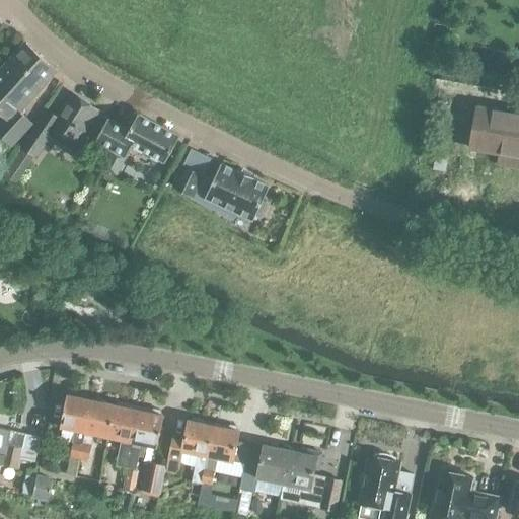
[(0,113),(4,117),(0,120),(0,135),(11,146),(32,124),(18,110),(56,71),(25,43),(0,70),(0,113)]
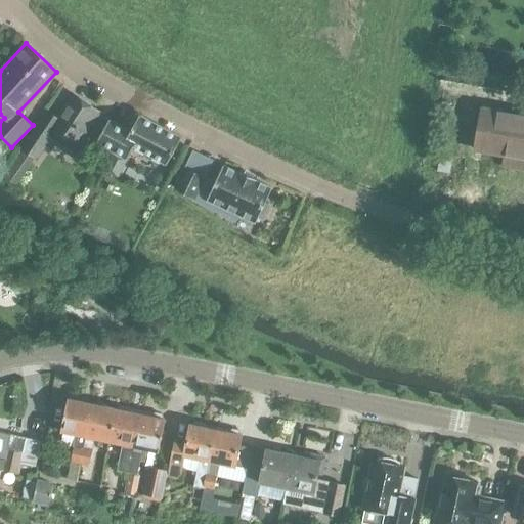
[(18,185),(36,158),(38,159),(50,138),(73,153),(99,112),(73,94),(57,118),(47,112),(23,149),(5,176),(18,185)]
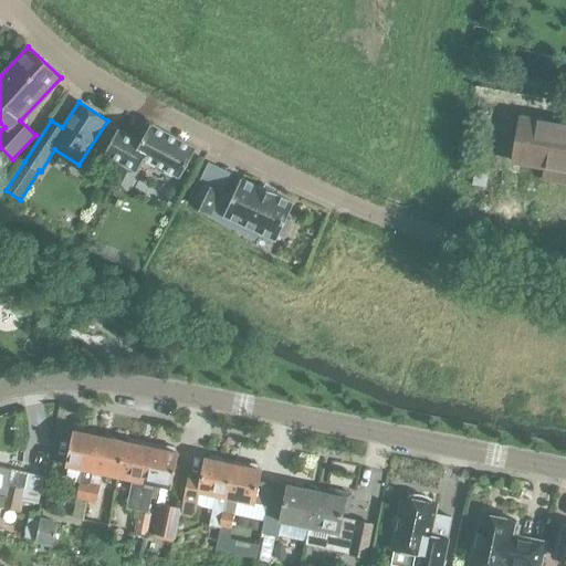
[(197,148),(152,124),(142,140),(118,127),(104,154),(137,173),(145,158),(180,178),(197,148)]
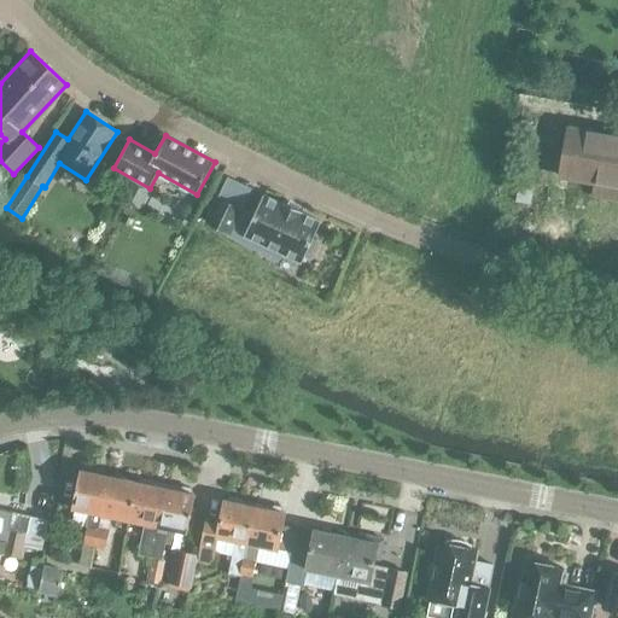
[(526,194),(519,234),(595,248),(602,209),(582,204),(584,194),(587,176),(551,170),(546,198),(526,194)]
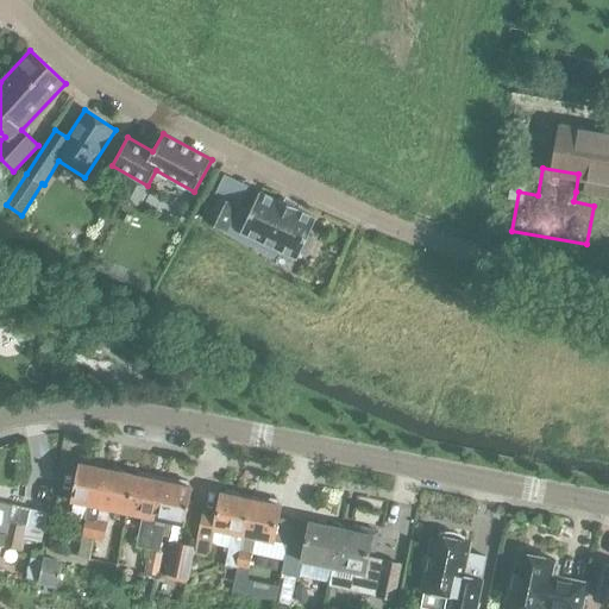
[(231,224),(243,228),(242,232),(297,258),(301,251),(306,253),(313,239),(308,237),(316,219),(297,211),(299,208),(280,199),(278,201),(259,193),(250,213),(238,208),(238,206),(215,195),(203,219),(227,230),(231,224)]
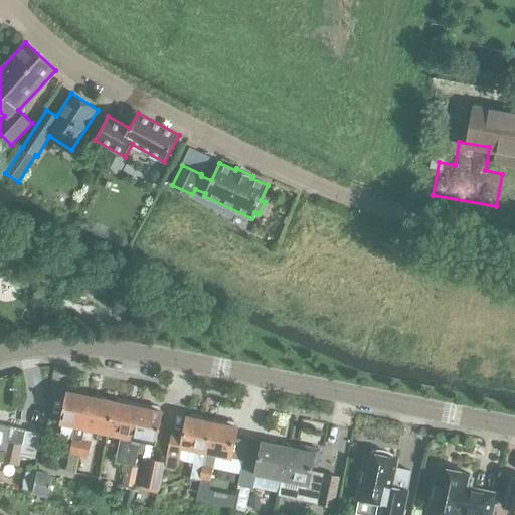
[(68,454),(78,457),(82,440),(84,428),(91,397),(66,392),(60,423),(74,426),(68,454)]
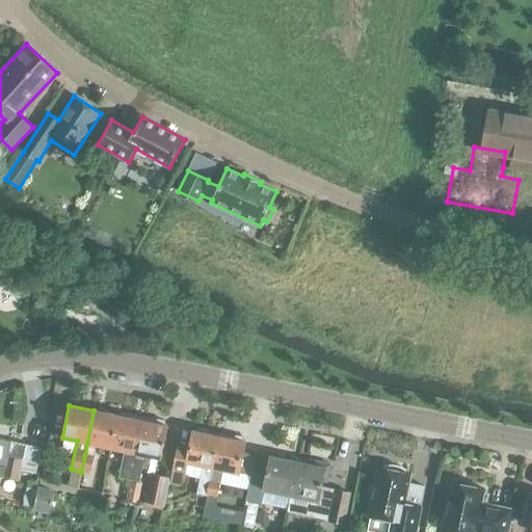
[(87,443),(111,448),(118,416),(94,410),(87,443)]
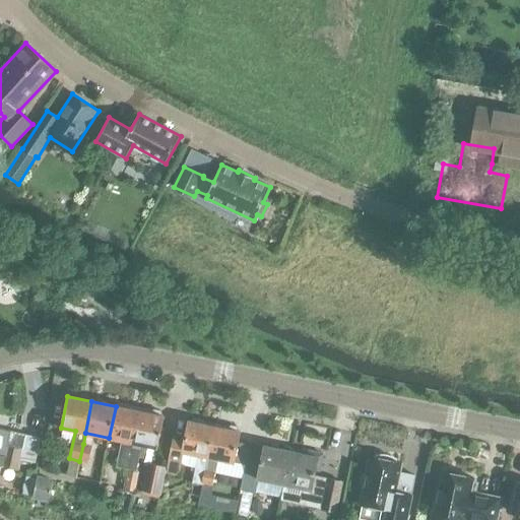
[(117,467),(127,469),(139,411),(130,409),(129,404),(119,402),(116,406),(109,438),(123,441),(117,467)]
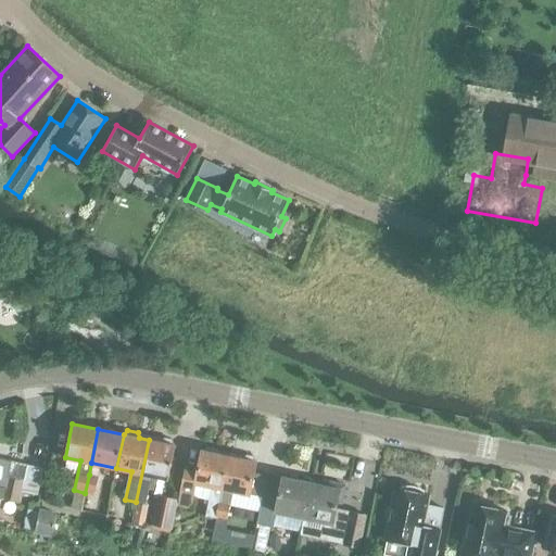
[(149,440),(136,502),(148,505),(150,490),(154,491),(158,477),(168,479),(176,445),(174,444),(173,440),(162,438),(160,441),(149,440)]
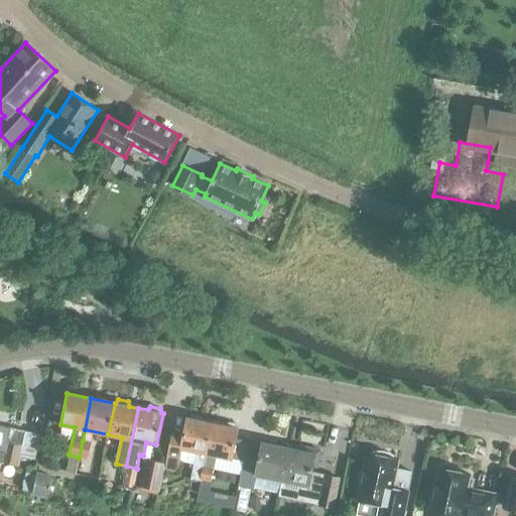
[(190,480),(201,482),(213,423),(203,421),(202,416),(192,414),(189,418),(187,418),(183,437),(171,435),(165,469),(177,471),(182,447),(197,450),(190,480)]
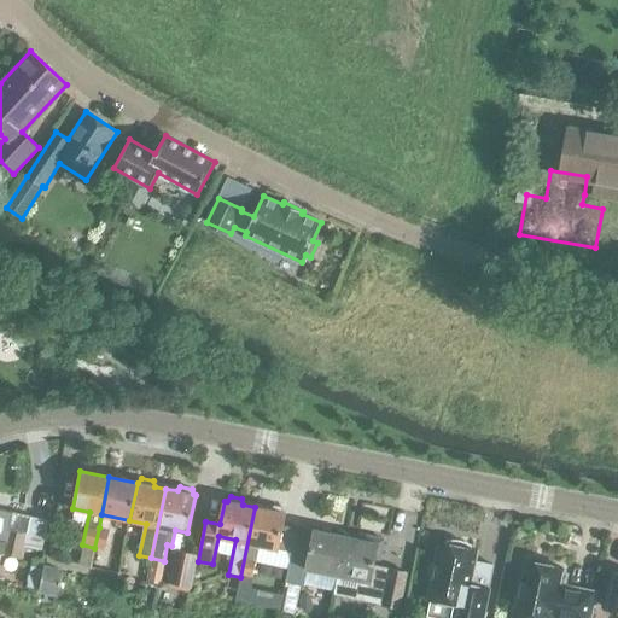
[(255,507),(240,577),(252,581),(261,546),(278,549),(285,513),(283,513),(283,507),(270,505),(267,509),(255,507)]
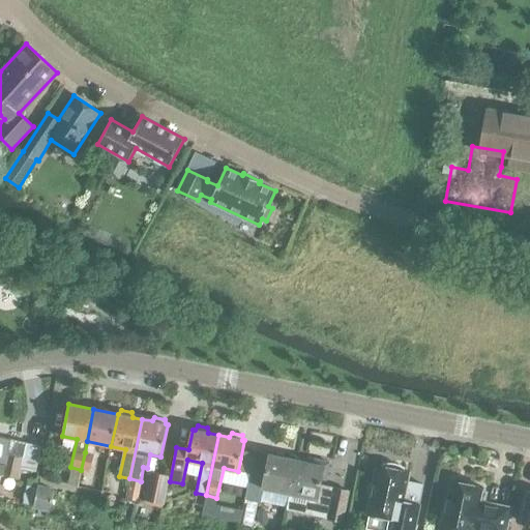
[(0,437),(0,464),(22,469),(36,472),(42,446),(0,437)]
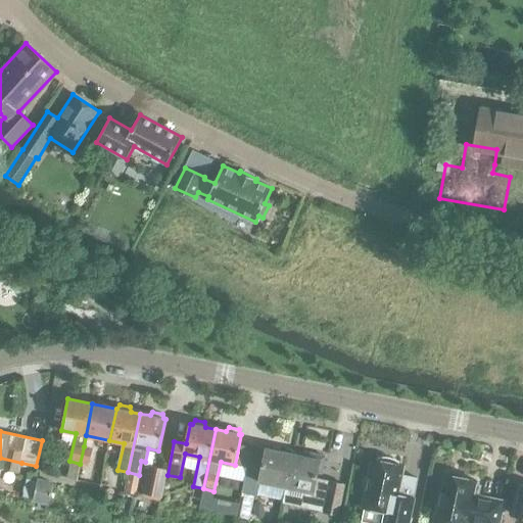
[(84,446),(80,464),(90,466),(93,448),(84,446)]
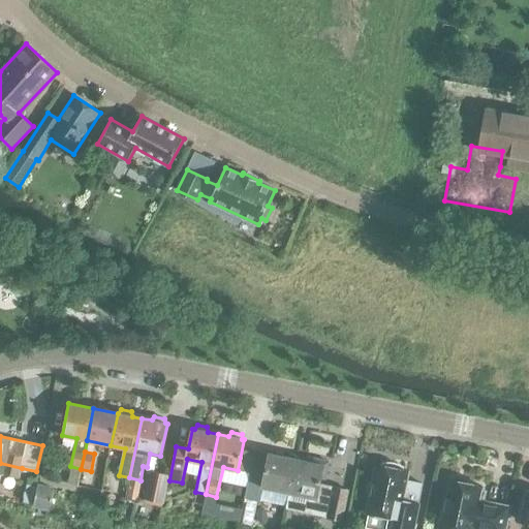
[(262,487),(289,493),(297,459),(269,454),(265,473),(251,470),(245,499),(259,502),(262,487)]
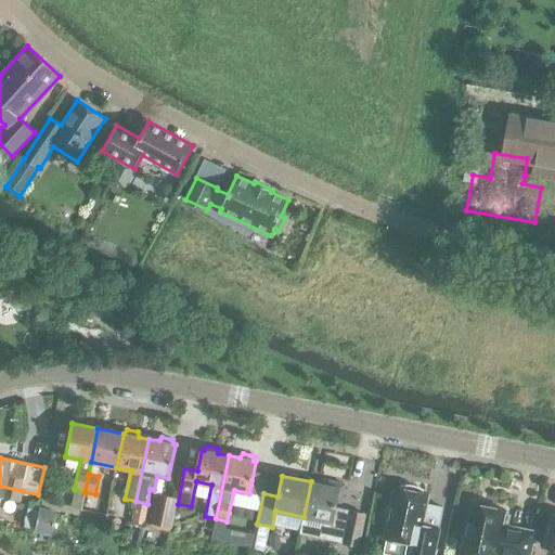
[(323,538),(324,534),(328,536),(328,539),(343,542),(359,546),(365,515),(336,508),(337,500),(341,501),(345,485),(322,479),(322,483),(311,481),(304,517),(300,532),(323,538)]
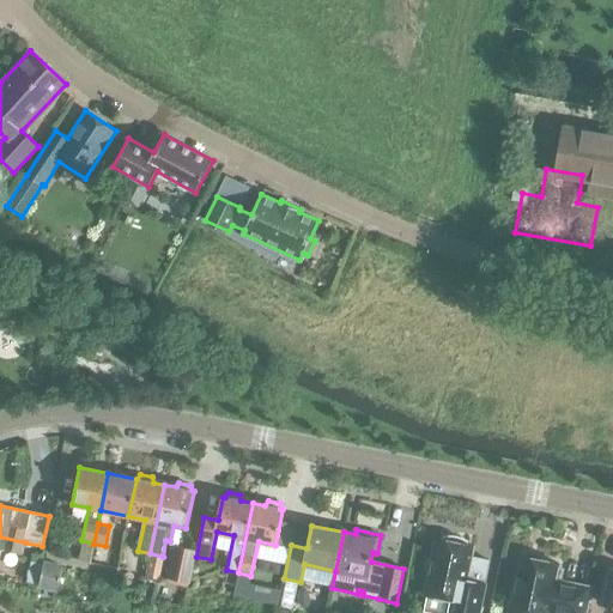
[(436,538),(431,559),(429,558),(425,572),(428,574),(423,594),(451,600),(448,612),(477,612),(484,586),(466,581),(474,546),(467,544),(467,541),(462,539),(459,536),(454,536),(449,535),(444,536),(443,539),(436,538)]
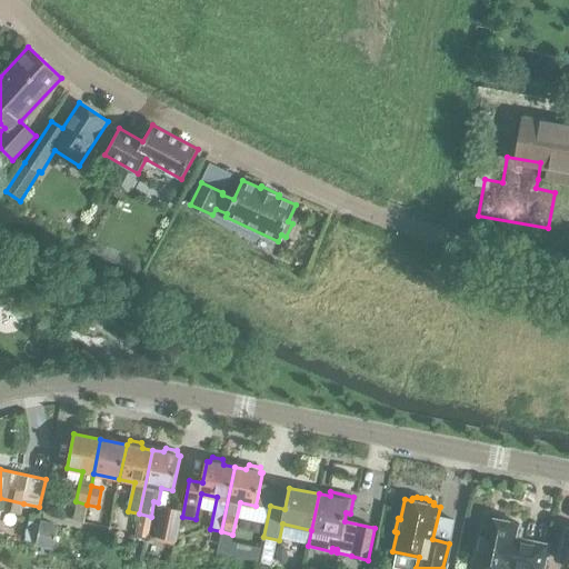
[(0,510),(2,511),(2,510),(21,515),(23,503),(0,498),(0,510)]
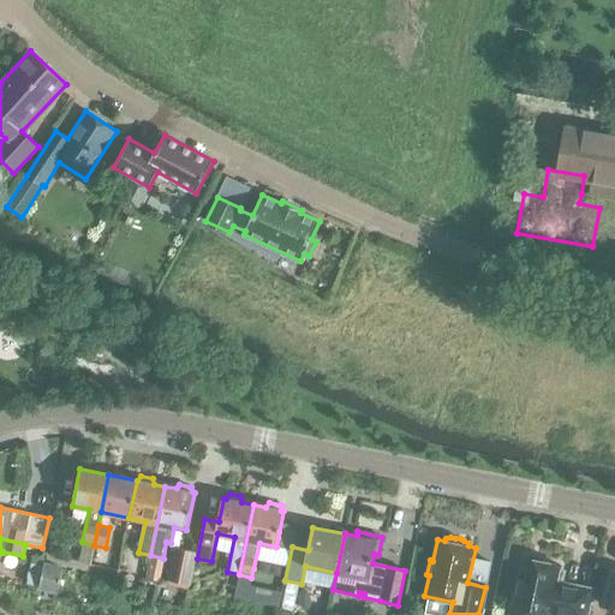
[(173,547),(166,580),(190,585),(197,551),(173,547)]
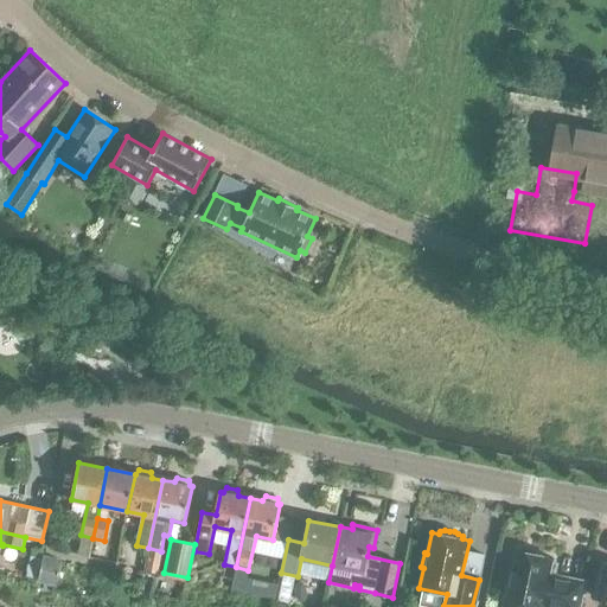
[(516,550),(504,606),(510,606),(580,606),(586,581),(550,574),(553,557),(535,554),(535,551),(530,549),(525,548),(521,548),(521,550),(516,550)]
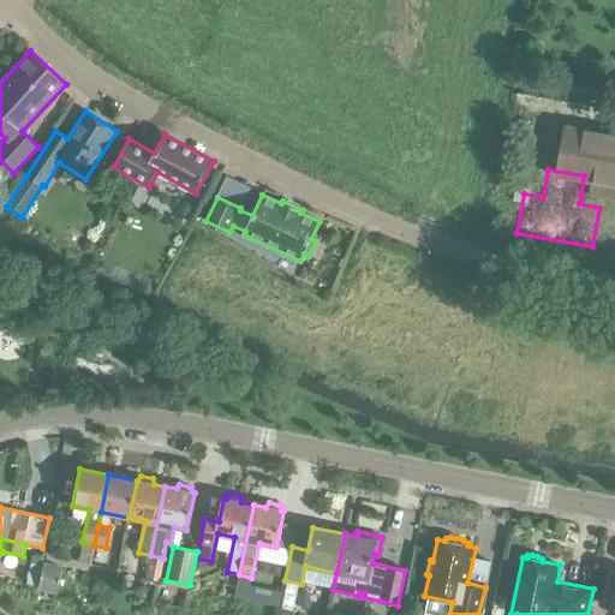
[(40,586),(59,591),(63,569),(45,565),(40,586)]
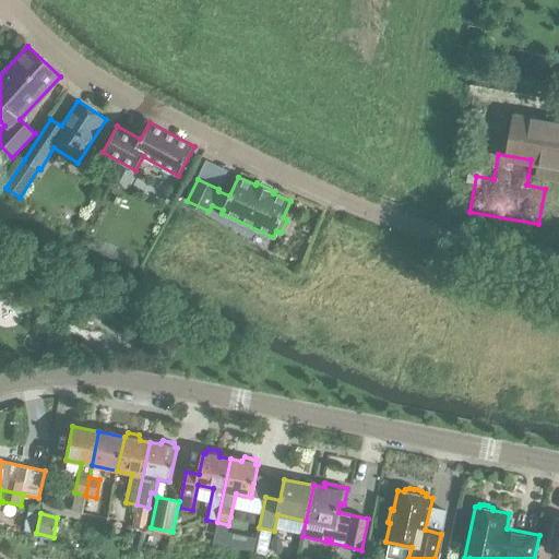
[(558,518),(552,518),(546,549),(558,551),(558,518)]
